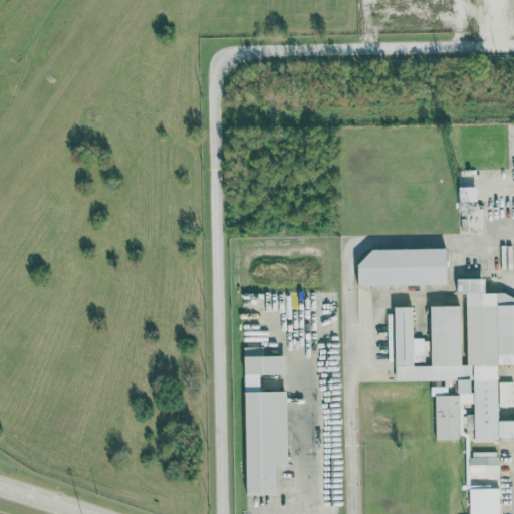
[(479,186),(461,187),(462,201),(479,201),(479,186)]
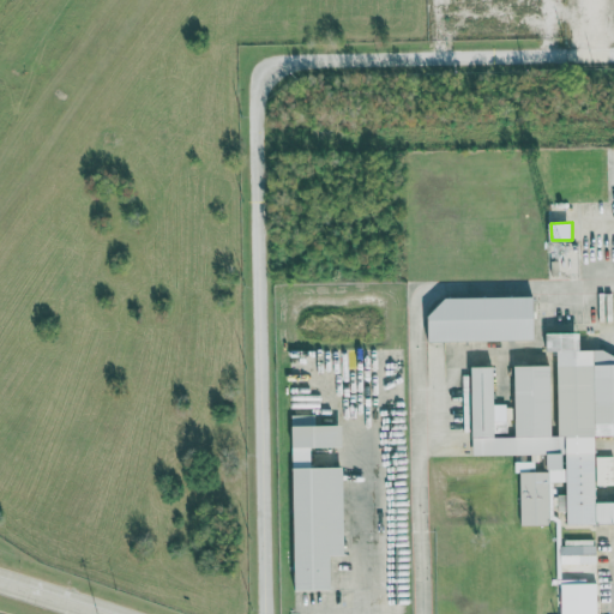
[(537,339),(537,296),(445,298),(446,309),(432,309),(432,341),(537,339)]
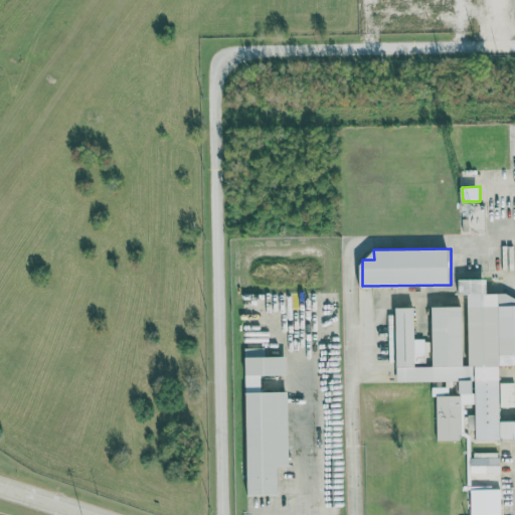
[(514,300),(489,288),(489,278),(460,279),(461,295),(467,295),(467,305),(434,307),(435,366),(417,366),(417,356),(420,358),(419,307),(396,307),(398,382),(460,380),(461,395),(437,395),(439,441),(463,440),(462,404),(477,403),(478,441),(514,439),(514,420),(502,421),(501,407),(514,407),(514,382),(514,380),(514,300)]
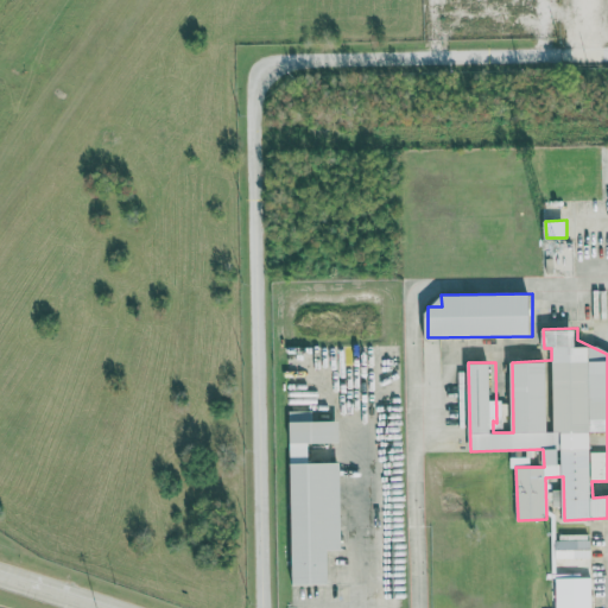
[(295,584),(330,584),(330,550),(344,550),(342,462),(310,463),(310,443),(342,442),(342,420),(314,420),(314,411),(291,411),(295,584)]
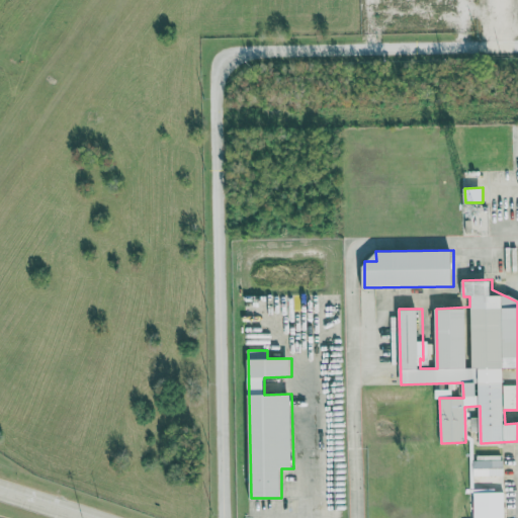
[(473,476),(504,476),(504,460),(473,460),(473,476)]
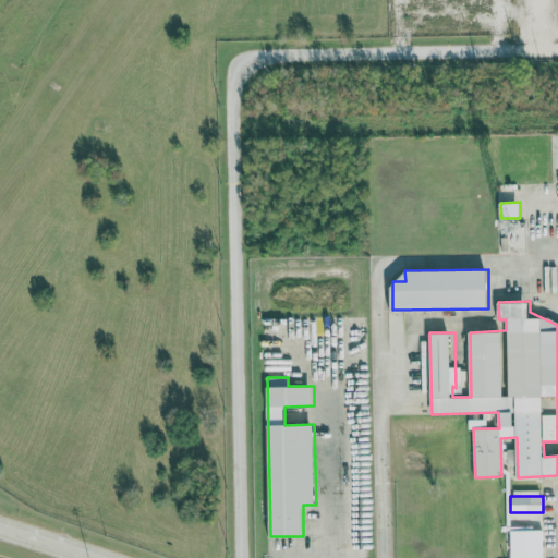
[(545,557),(545,530),(510,531),(510,557),(545,557)]
